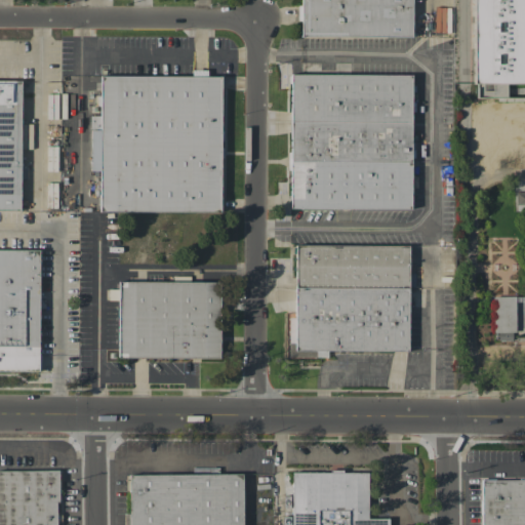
[(412,0),(412,37),(301,36),(301,0),(412,0)]
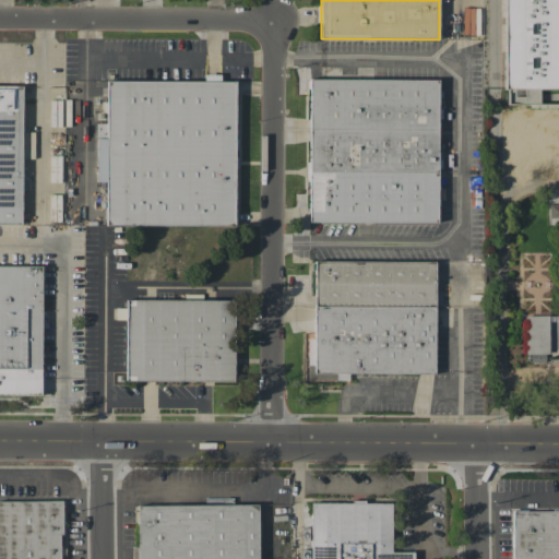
[(558,0),(503,0),(503,88),(558,88),(558,0)]
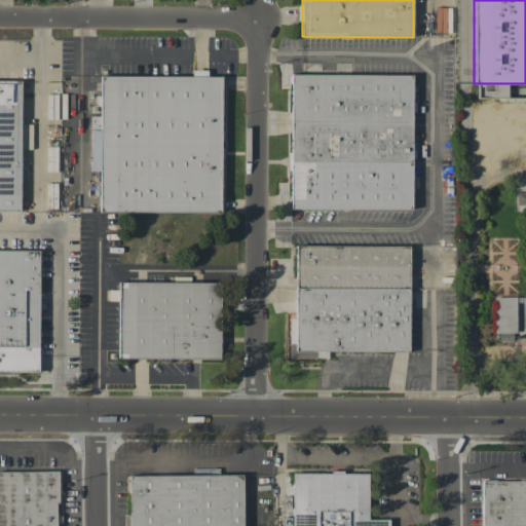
[(291,74),(412,74),(412,122),(291,122),(291,74)]
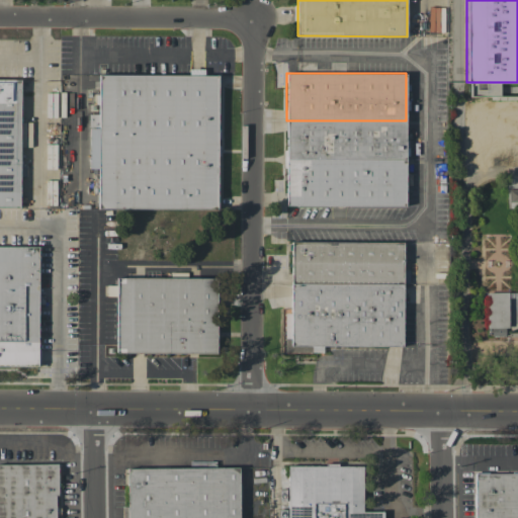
[(99,75),(98,208),(219,208),(219,75),(99,75)]
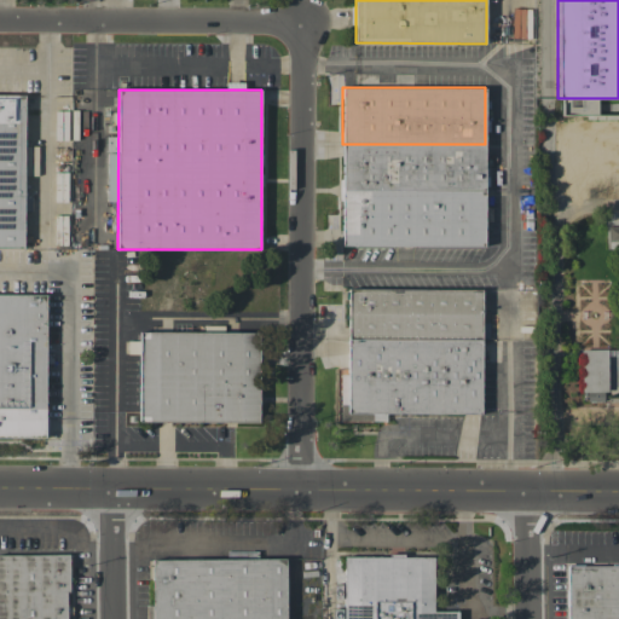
[(0,94),(25,96),(25,248),(0,248),(0,94)]
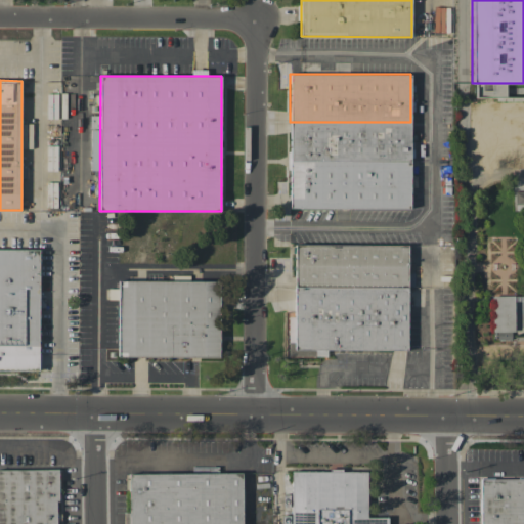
[(290,122),(290,161),(410,161),(410,122),(290,122)]
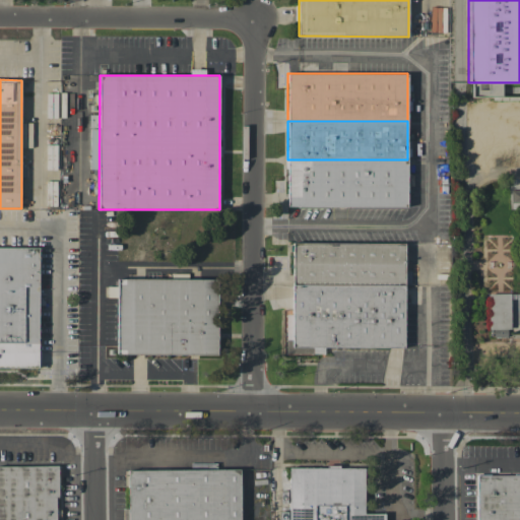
[(287,159),(287,206),(407,207),(407,159),(287,159)]
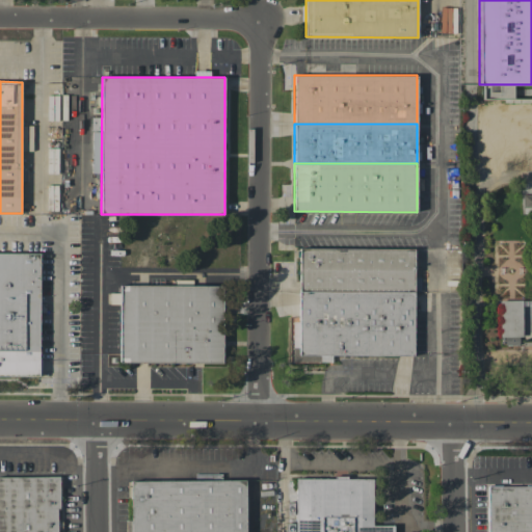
[(523,195),(531,194),(531,208),(523,208),(523,195)]
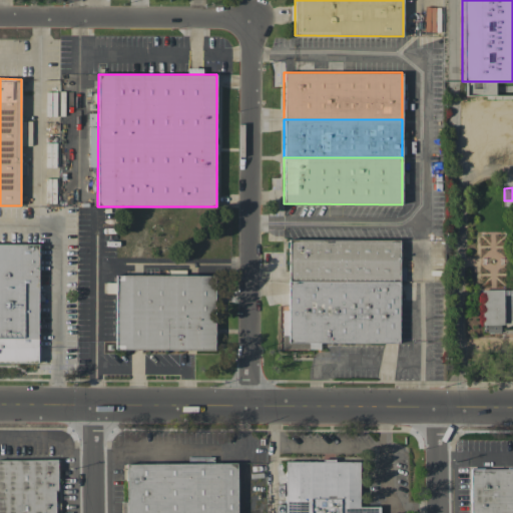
[(290,239),(400,240),(400,282),(290,281),(290,239)]
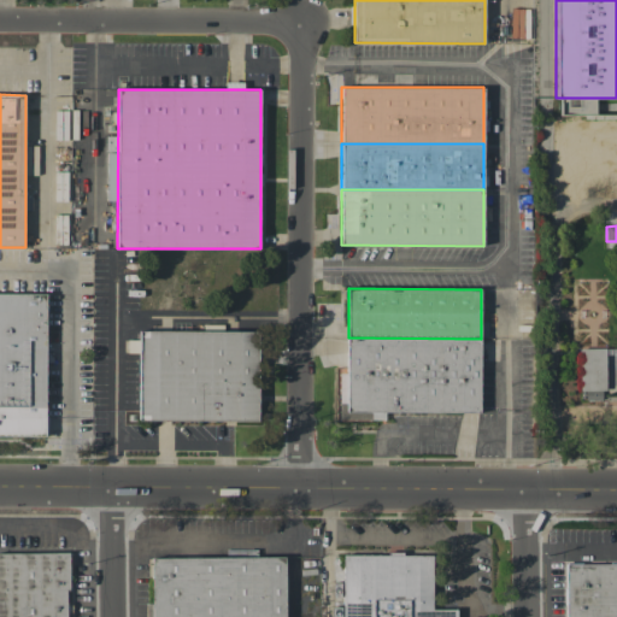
[(0,293),(46,293),(46,435),(0,435),(0,293)]
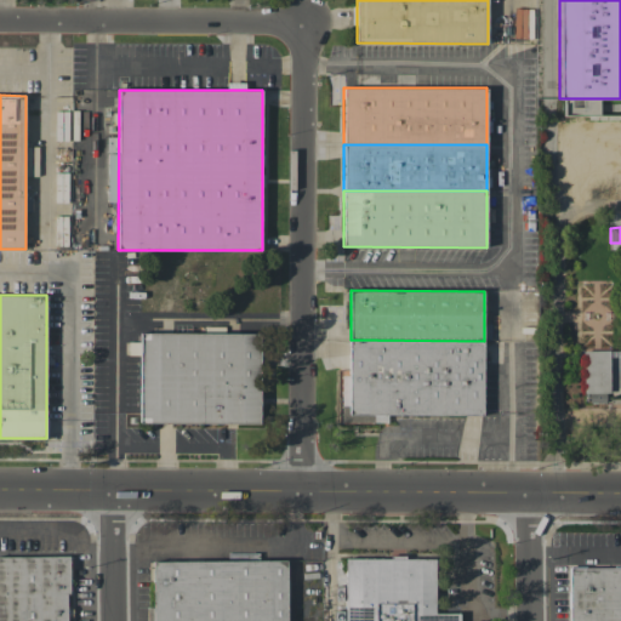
[(141,332),(141,422),(260,423),(261,334),(141,332)]
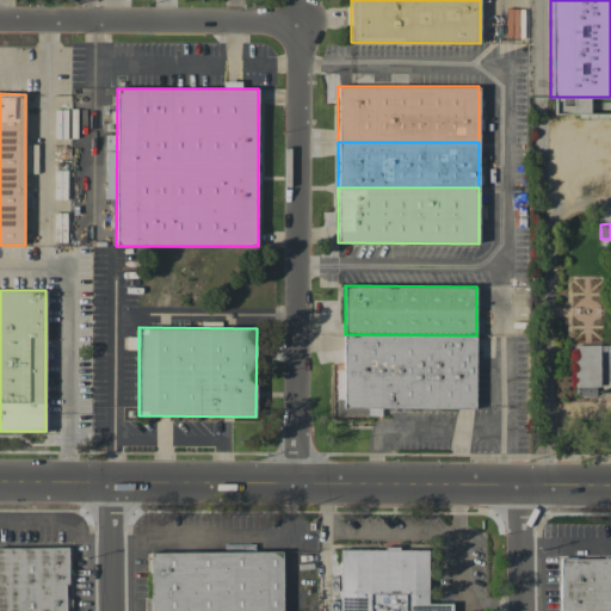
[(345,334),(344,408),(476,408),(476,335),(345,334)]
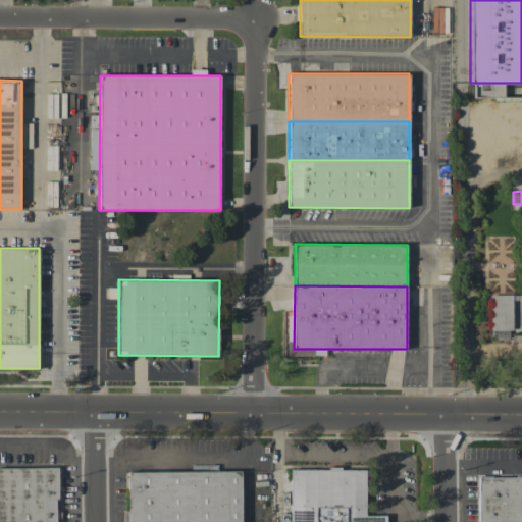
[(490,295),(512,294),(512,330),(490,330),(490,295)]
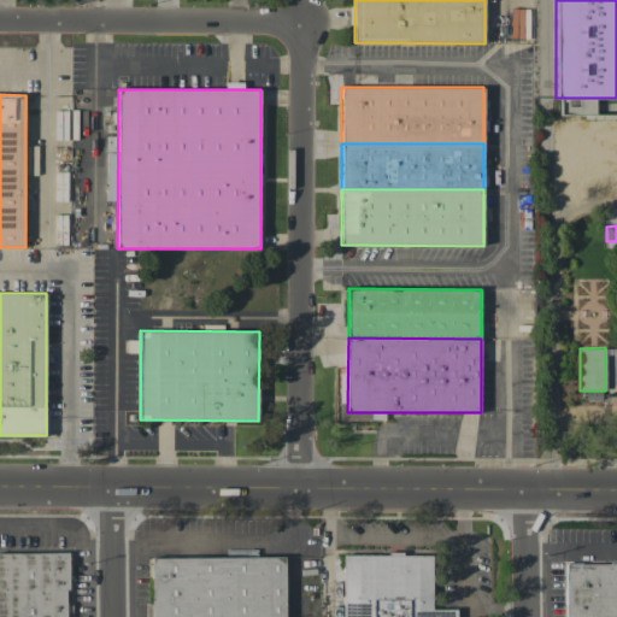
[(0,616),(0,553),(70,553),(70,589),(68,589),(68,616),(0,616)]
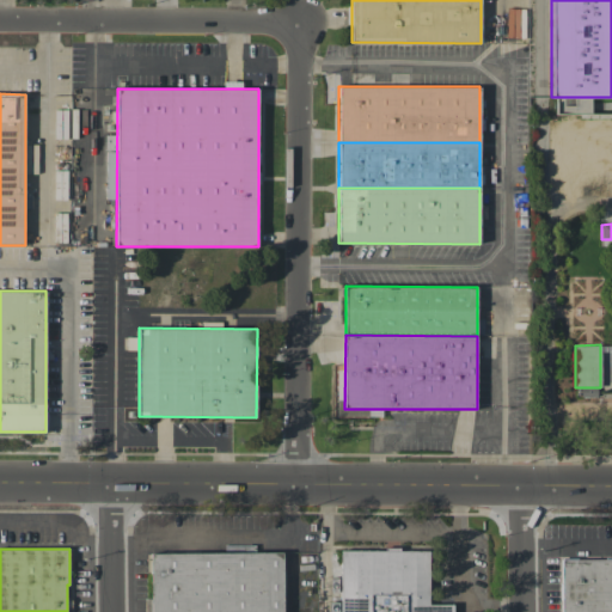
[(342,551),(342,611),(454,611),(454,604),(429,604),(429,551),(342,551)]
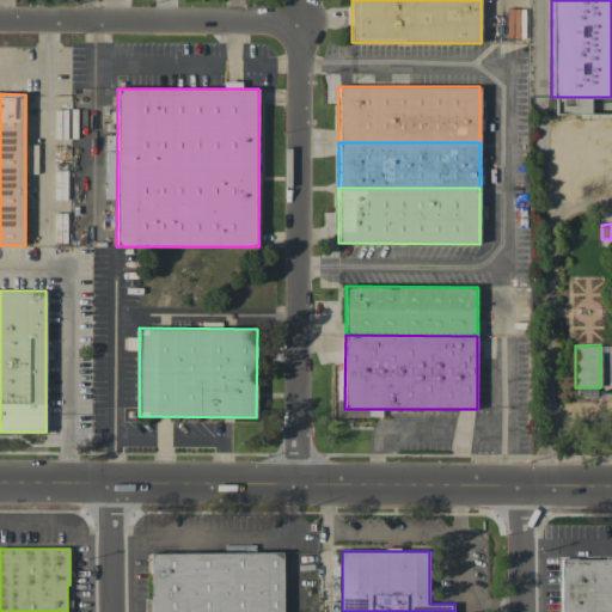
[(151,611),(151,554),(283,552),(283,611),(151,611)]
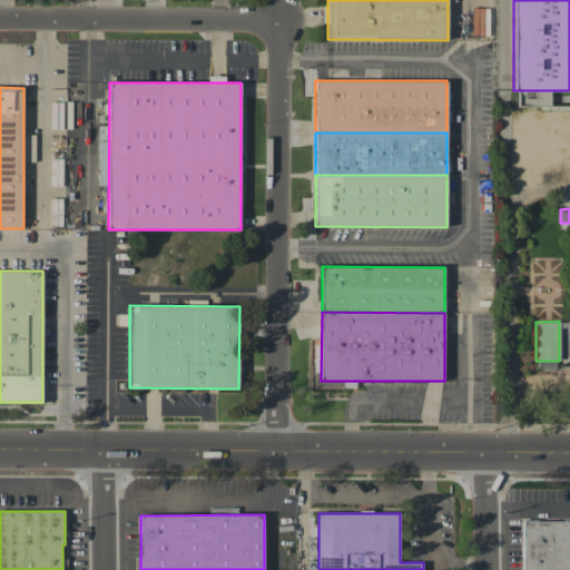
[(523,569),(523,521),(569,520),(569,569),(523,569)]
